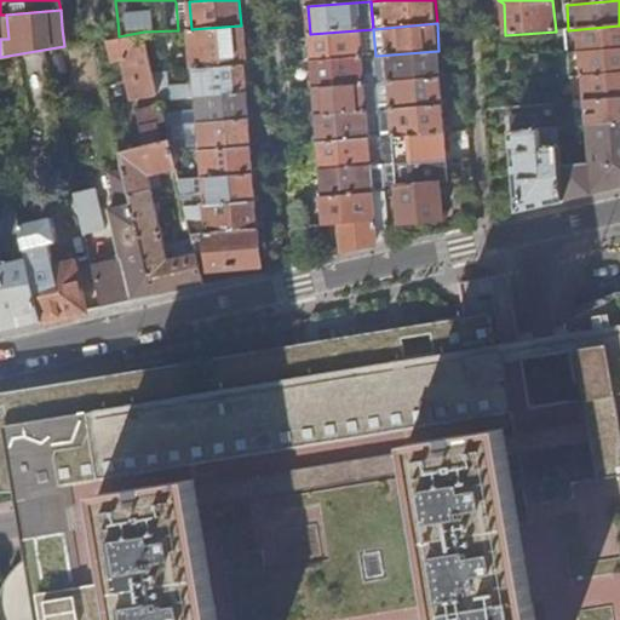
[(245,65),(241,26),(191,29),(195,69),(244,65),(245,65)]
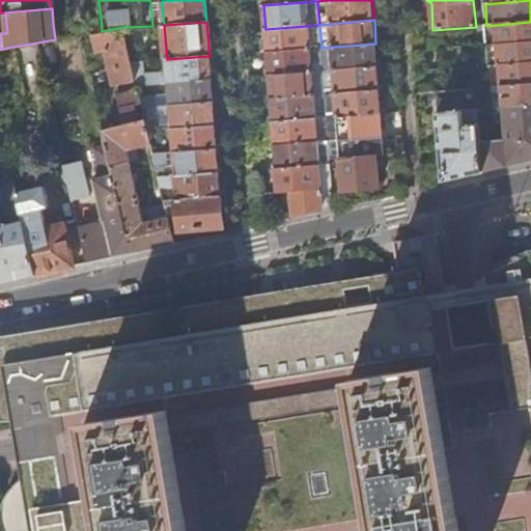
[(530,42),(530,22),(486,26),(488,46),(530,42)]
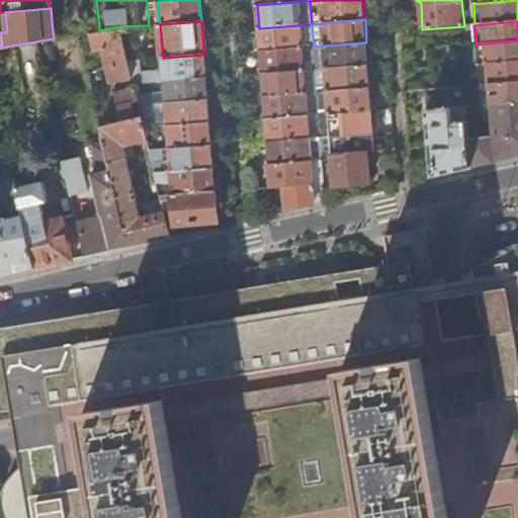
[(314,47),(312,24),(259,28),(260,51),(314,47)]
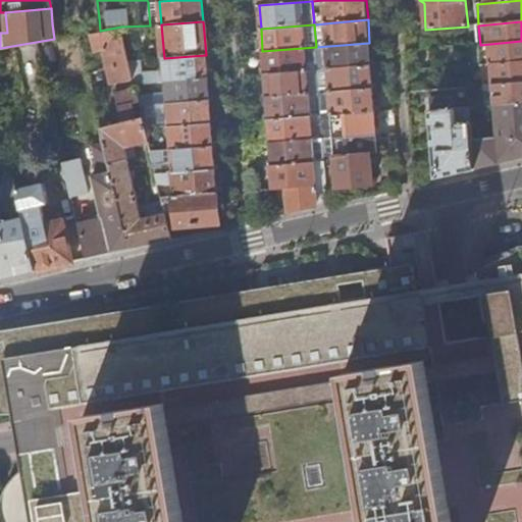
[(134,79),(121,27),(100,31),(90,33),(91,36),(95,50),(103,49),(112,84),(134,79)]
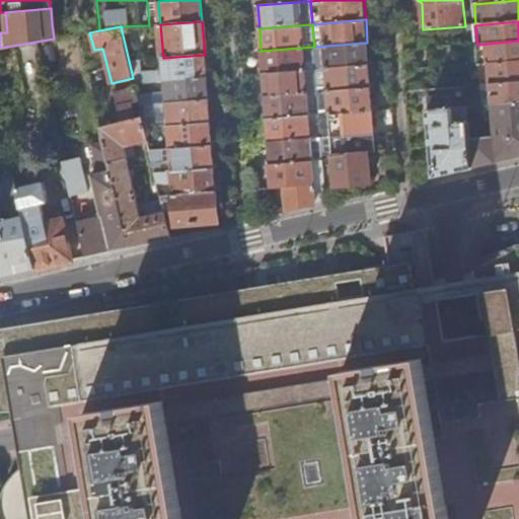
[(518,61),(518,41),(477,45),(460,46),(460,53),(477,51),(478,65),(489,64),(518,61)]
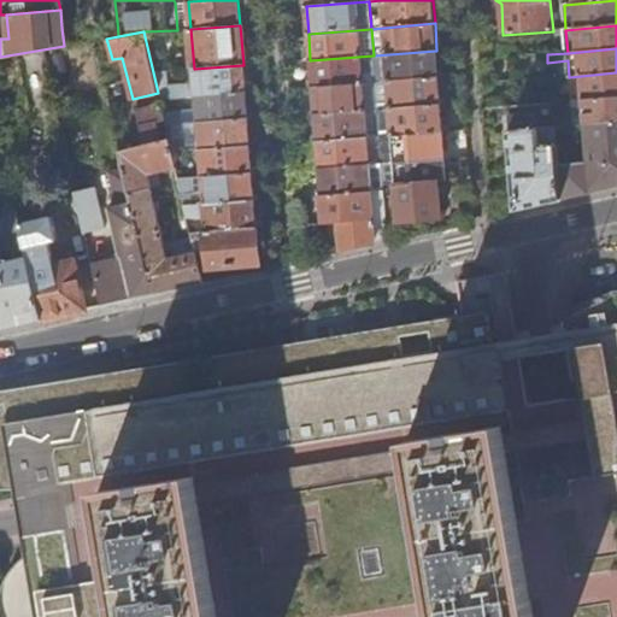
[(439,77),(436,51),(374,56),(375,83),(439,77)]
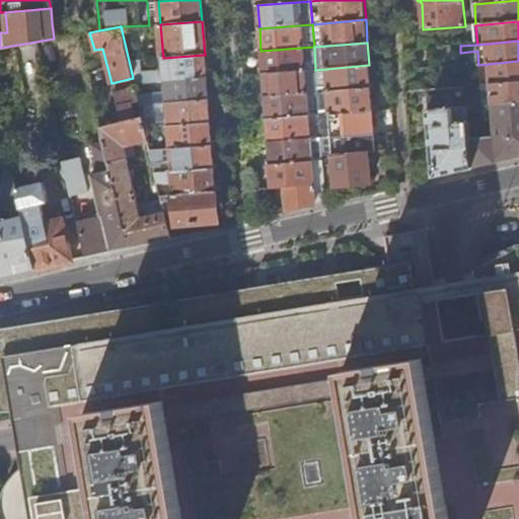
[(315,70),(314,47),(261,51),(263,74),(315,70)]
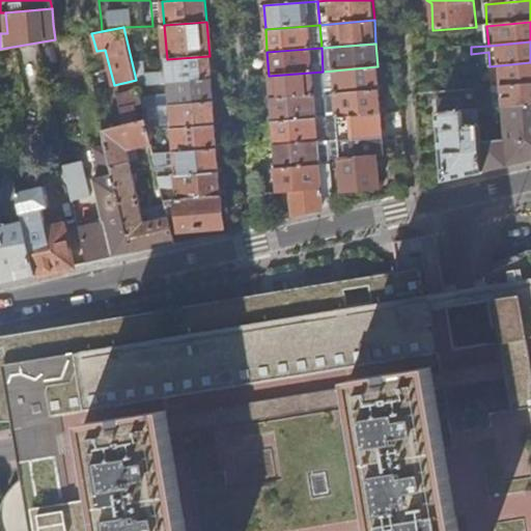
[(212,79),(210,56),(208,56),(167,59),(169,82),(211,79),(212,79)]
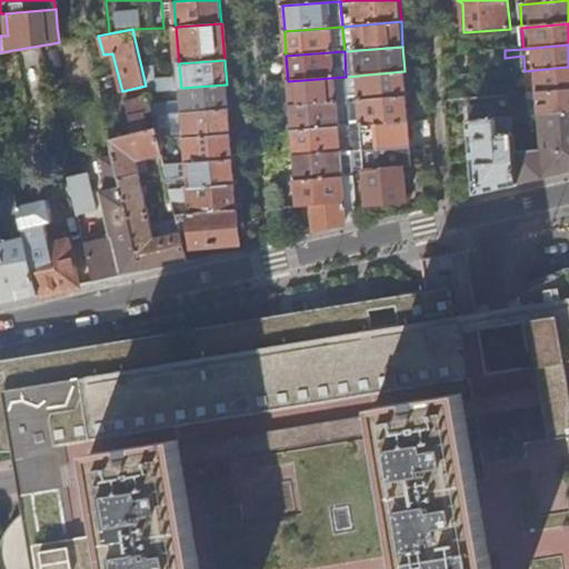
[(568,89),(568,67),(536,70),(538,92),(568,89)]
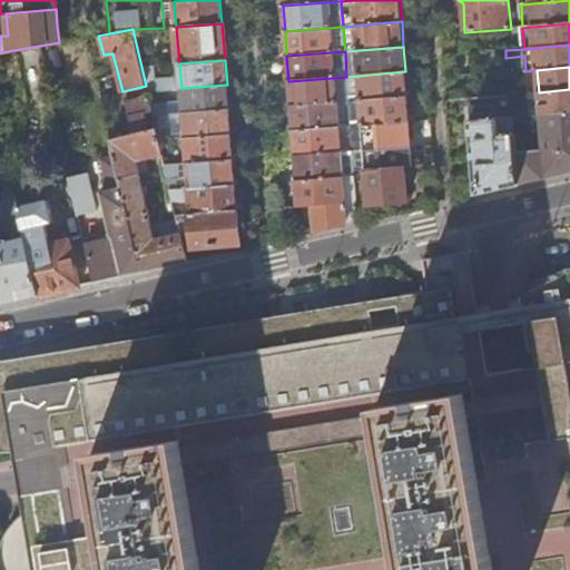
[(408,97),(405,71),(346,77),(350,101),(360,100),(408,97)]
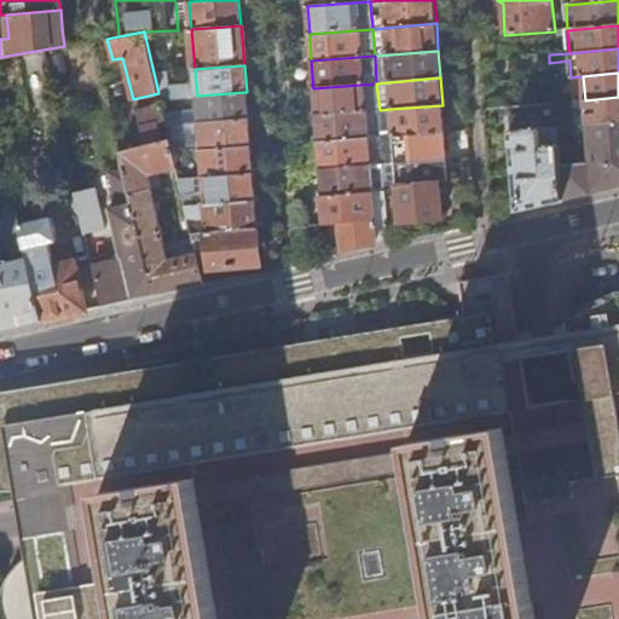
[(380,110),(376,84),(313,88),(316,114),(380,110)]
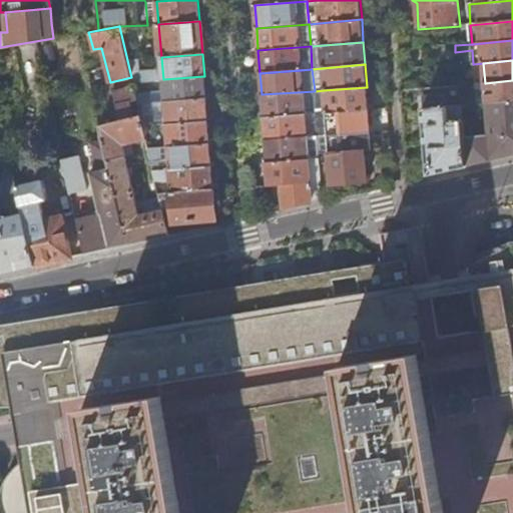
[(206,98),(204,76),(203,76),(163,79),(163,85),(133,86),(133,87),(136,99),(137,104),(165,102),(206,98)]
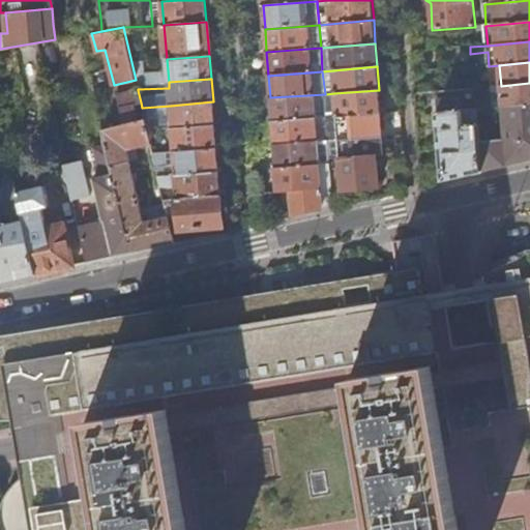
[(529,104),(529,83),(501,86),(491,87),(493,107),(502,107),(529,104)]
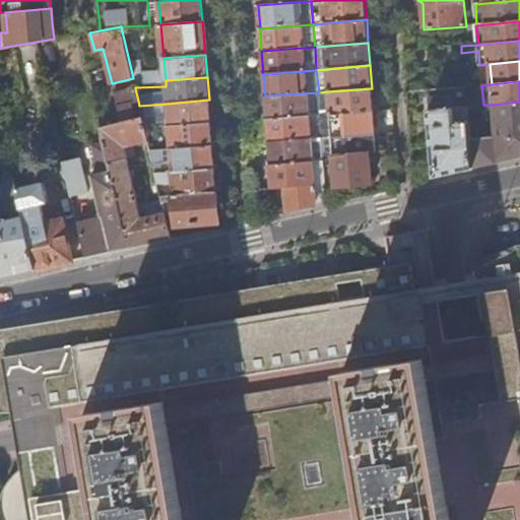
[(147,141),(144,127),(142,118),(138,119),(134,103),(138,101),(135,88),(115,92),(122,122),(100,127),(104,143),(129,248),(157,241),(171,238),(161,200),(144,204),(131,152),(135,151),(134,144),(147,141)]
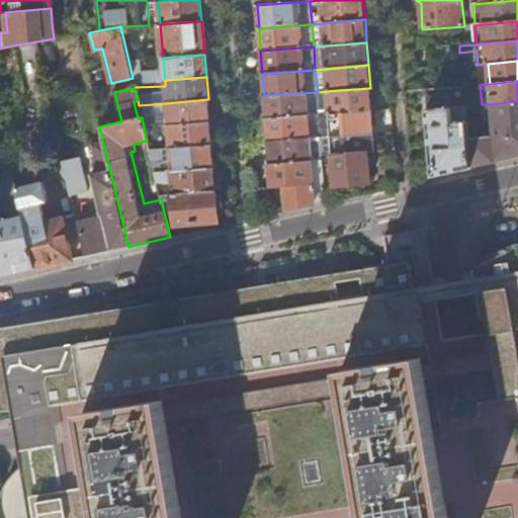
[(372,110),(370,88),(327,91),(329,113),(372,110)]
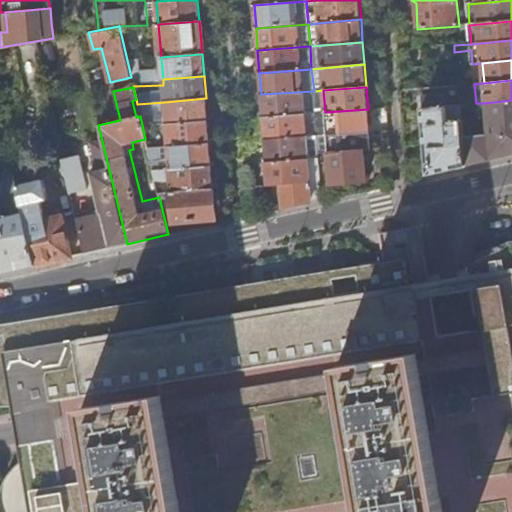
[(316,113),(314,91),(261,94),(263,117),(316,113)]
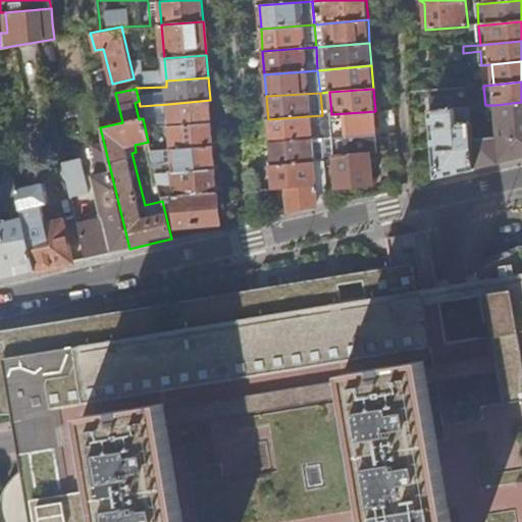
[(474,138),(472,106),(456,107),(455,96),(430,98),(436,177),(462,172),(476,168),(474,138)]
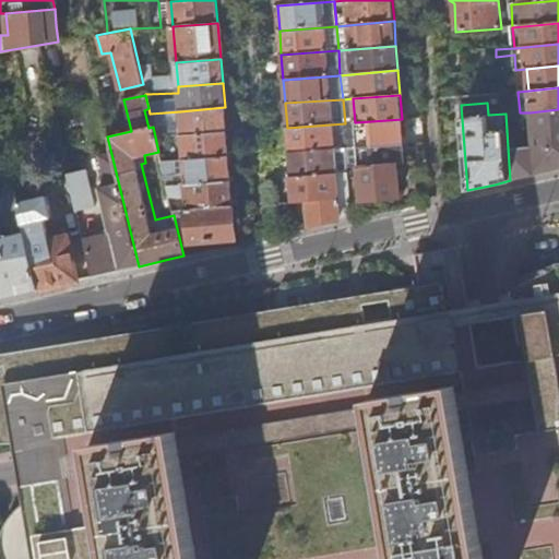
[(226,132),(225,107),(180,111),(182,135),(226,132)]
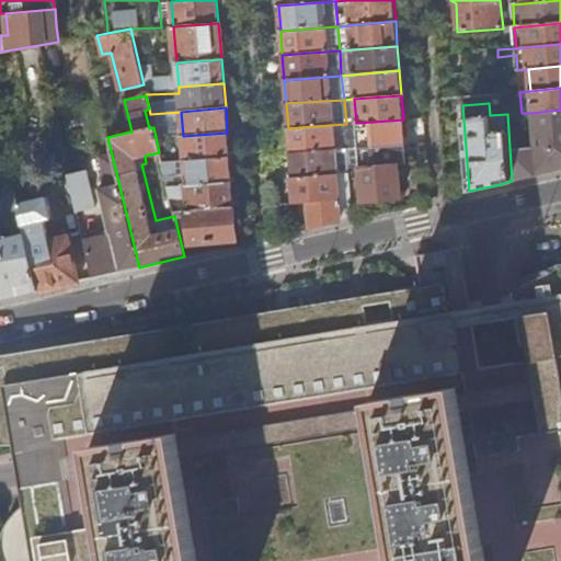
[(560,170),(560,110),(531,113),(534,147),(510,148),(512,181),(549,173),(560,170)]
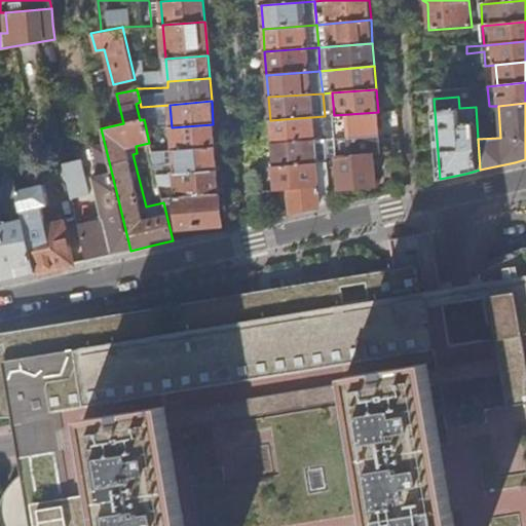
[(388,137),(388,132),(384,128),(379,128),(378,112),(334,115),(336,138),(326,139),(328,155),(338,155),(373,153),(381,152),(380,141),(386,140),(388,137)]
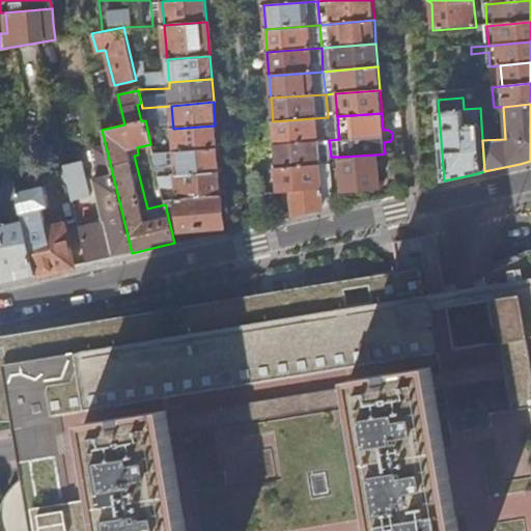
[(329,139),(328,117),(273,121),(274,144),(318,140),(329,139)]
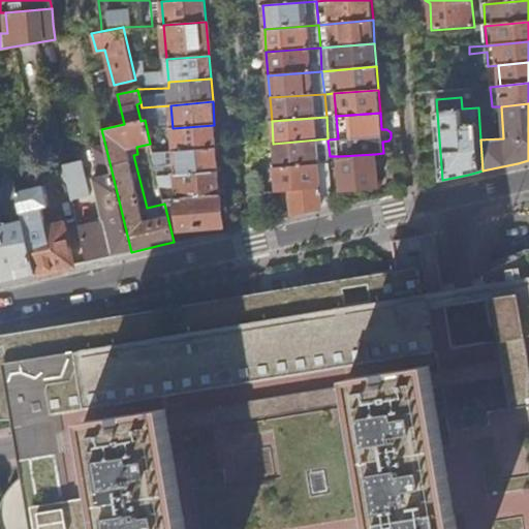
[(216,148),(214,125),(173,128),(172,128),(147,129),(150,144),(152,153),(216,148)]
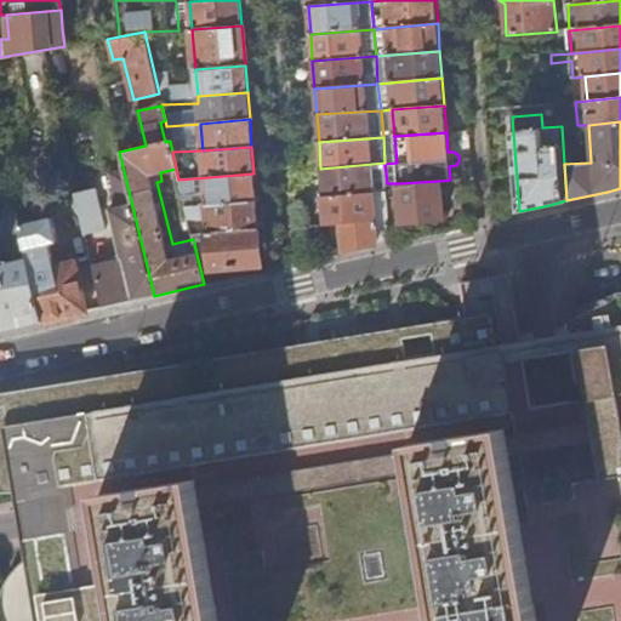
[(374,192),(372,164),(320,169),(323,195),(374,192)]
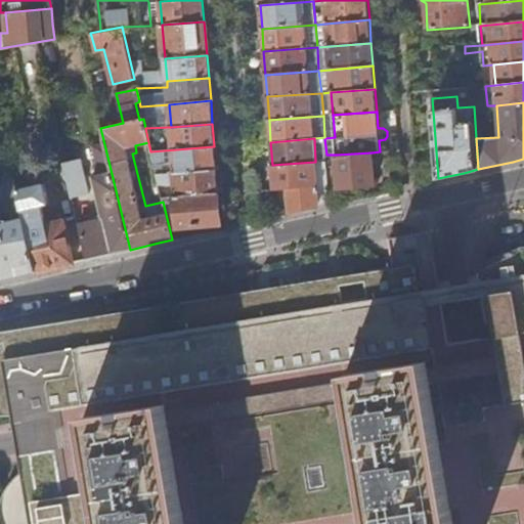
[(130,250),(104,144),(95,146),(101,174),(93,176),(102,217),(79,223),(87,259),(113,254),(130,250)]
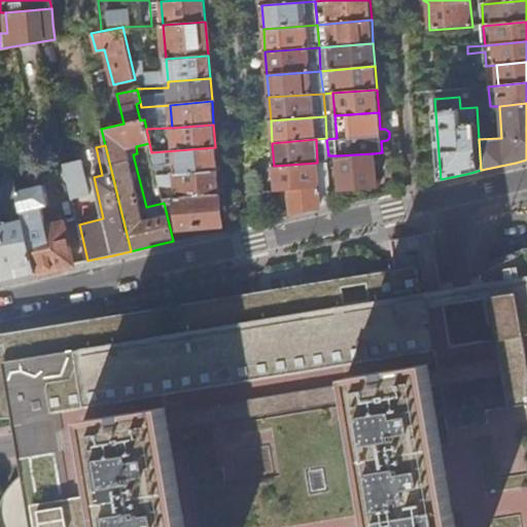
[(217,170),(215,147),(151,152),(157,175),(217,170)]
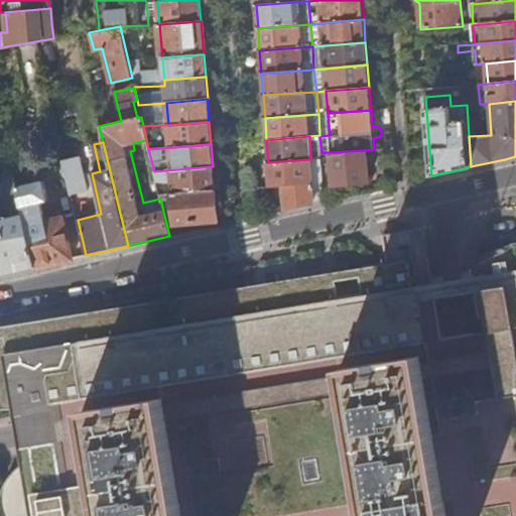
[(368,180),(366,150),(332,152),(334,183),(351,182),(368,180)]
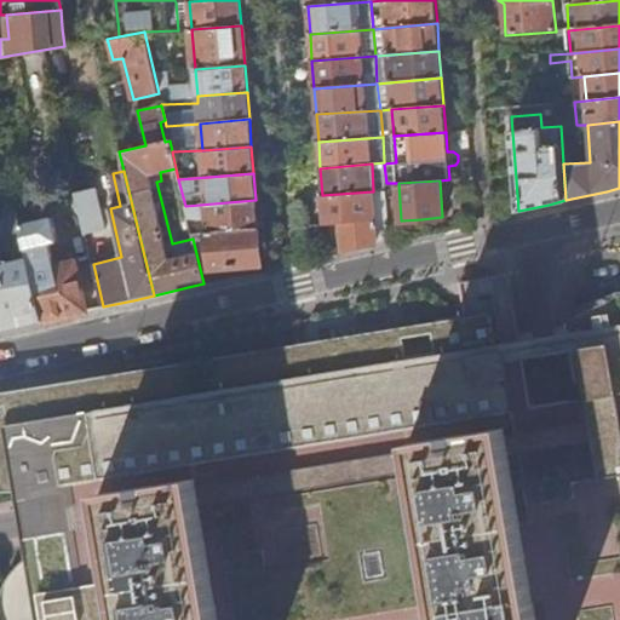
[(45,321),(32,269),(10,182),(0,233),(0,244),(12,245),(12,258),(0,260),(0,331),(1,331),(45,321)]
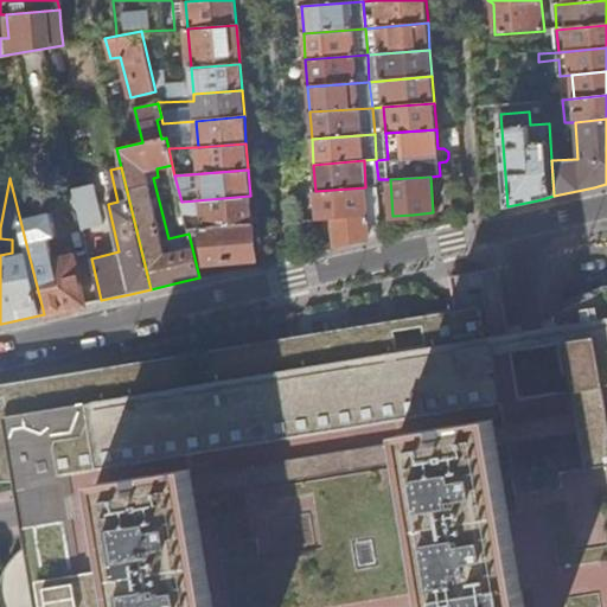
[(103,223),(94,185),(74,190),(83,228),(103,223)]
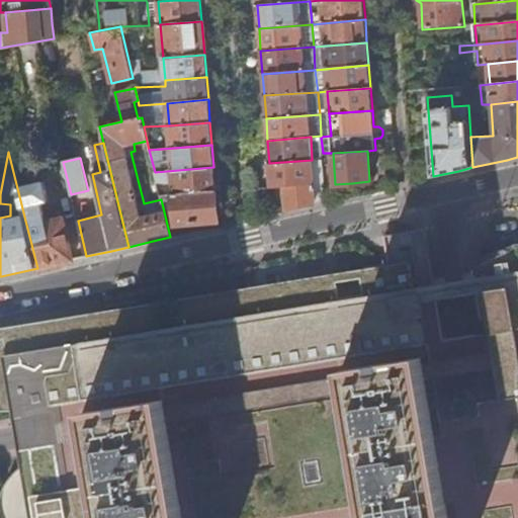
[(327,201),(323,159),(312,160),(269,163),(271,186),(284,185),(287,210),(299,207),(327,201)]
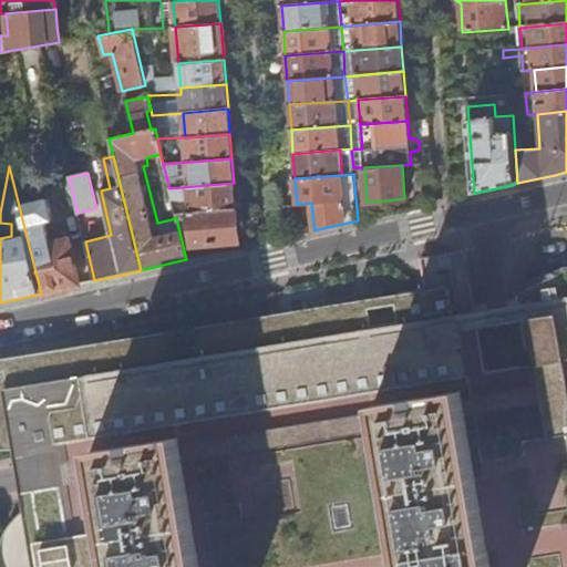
[(236,208),(234,183),(169,188),(174,212),(191,210),(236,208)]
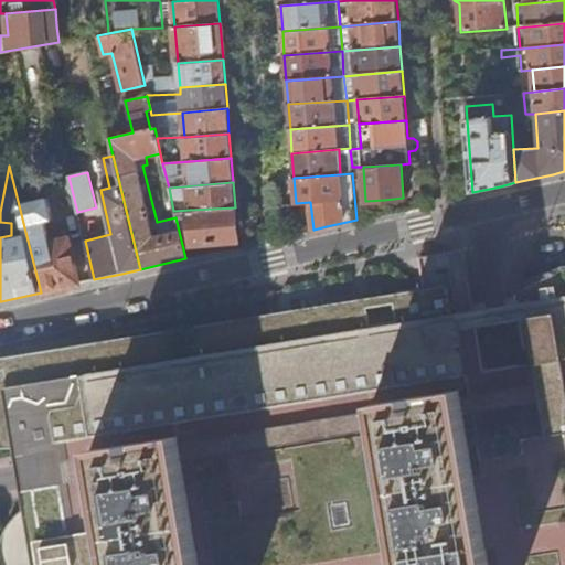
[(237,242),(235,208),(190,210),(192,244),(213,243),(237,242)]
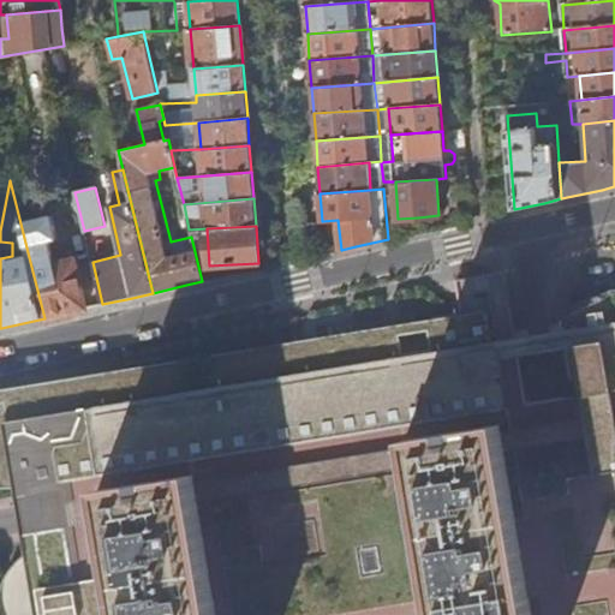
[(85,309),(75,257),(66,258),(64,250),(53,252),(55,261),(31,267),(45,318),(75,311),(85,309)]
